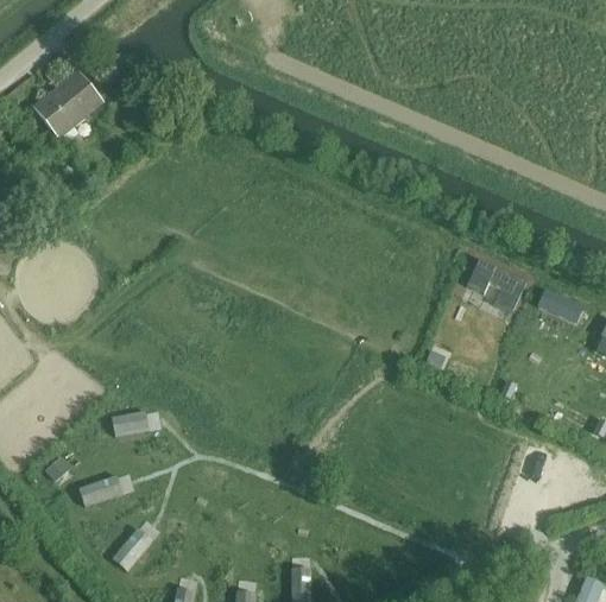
[(81,70),(36,106),(61,135),(105,100),(81,70)]
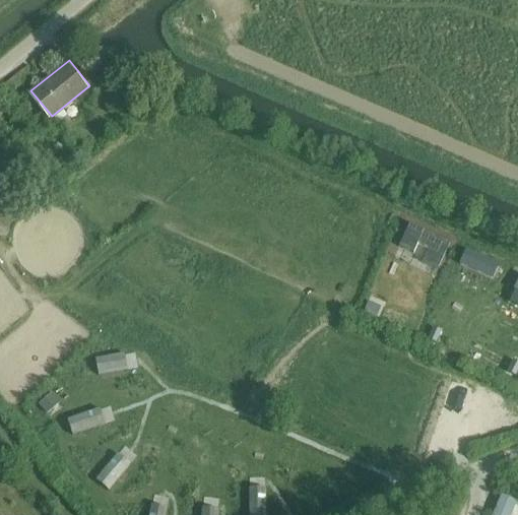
[(409,231),(399,256),(434,270),(444,245),(409,231)]
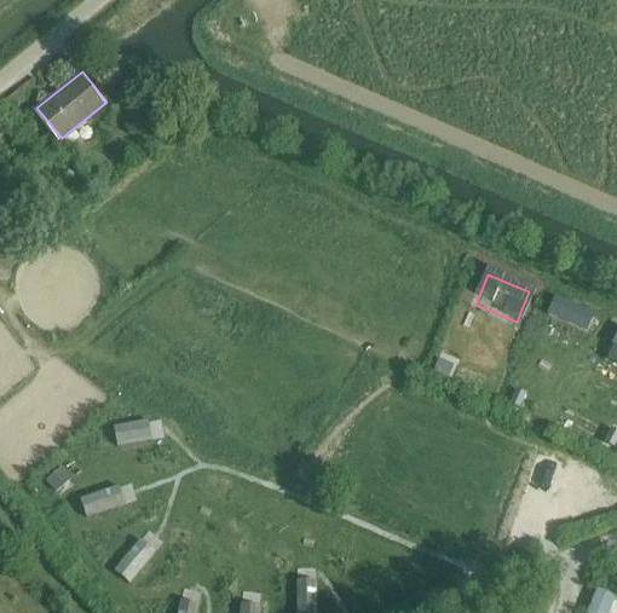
[(149,418),(115,424),(119,444),(151,438),(149,418)]
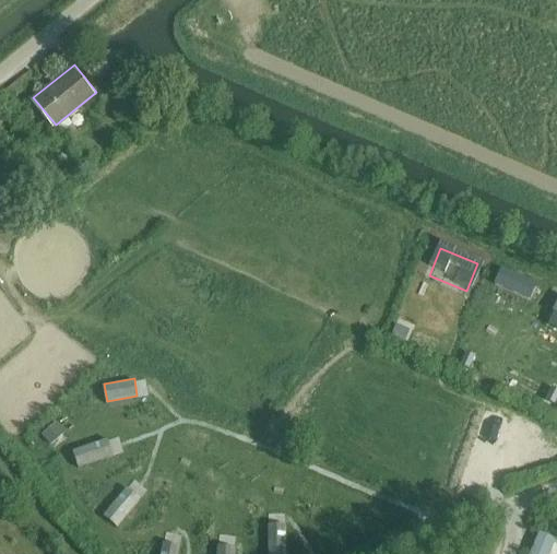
[(107,438),(73,449),(79,466),(113,454),(107,438)]
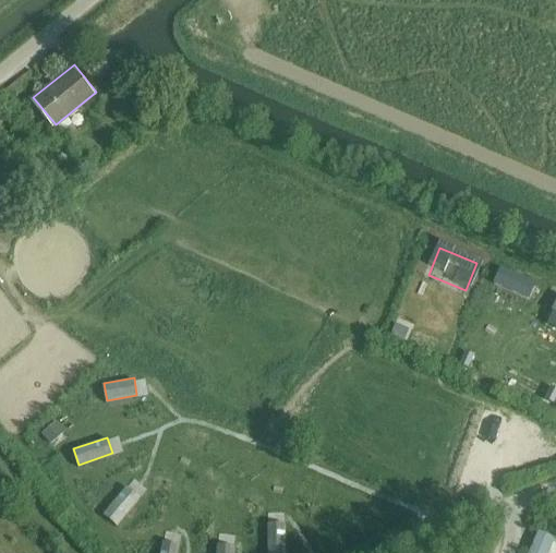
[(128,485),(105,513),(118,524),(141,496),(128,485)]
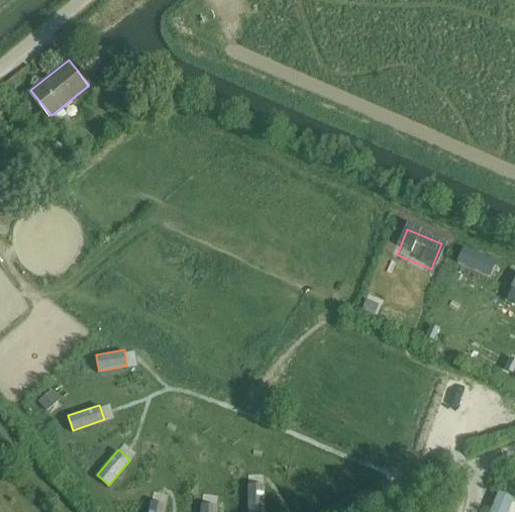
[(265,511),(265,483),(248,484),(248,511),(265,511)]
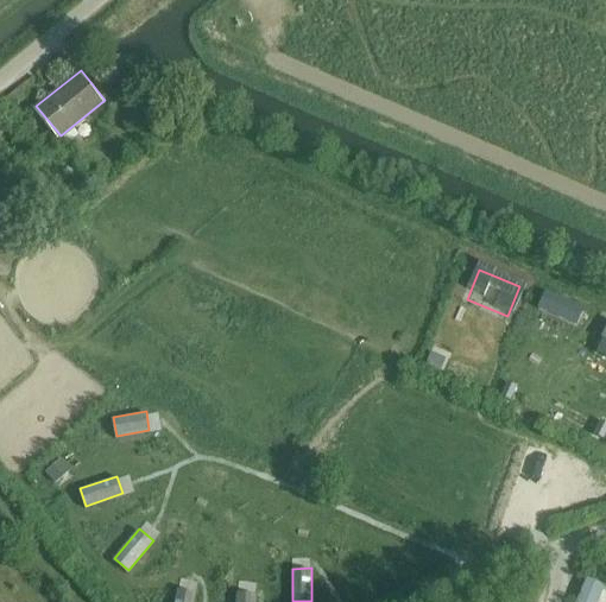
[(589,572),(575,601),(597,601),(605,584),(605,578),(589,572)]
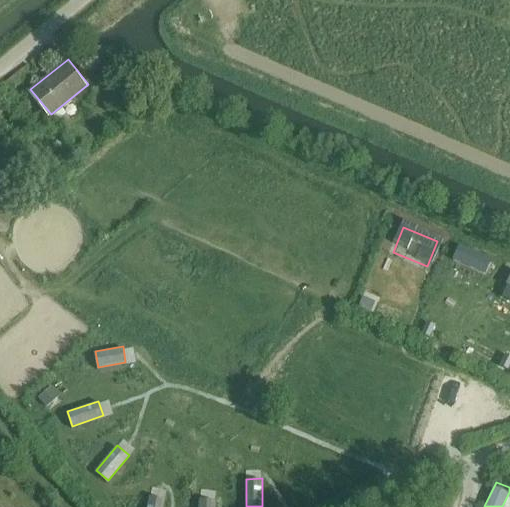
[(150,496),(147,506),(163,506),(166,499),(150,496)]
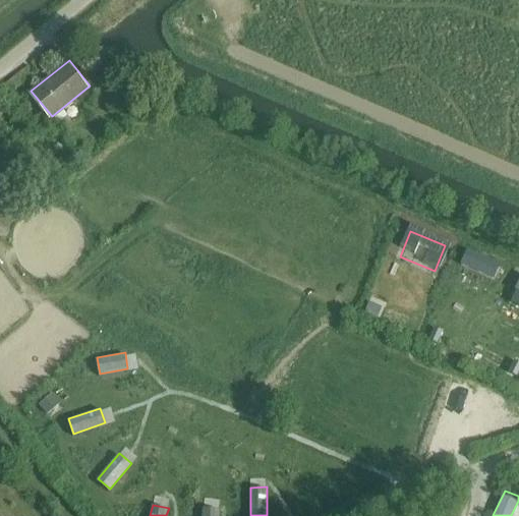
[(205,507),(203,515),(219,515),(220,508),(205,507)]
